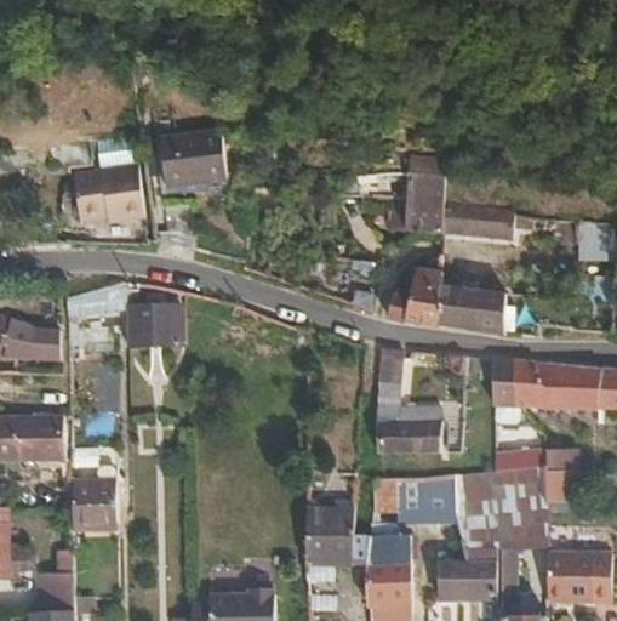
[(232,132),(170,137),(173,187),(235,183),(232,132)]
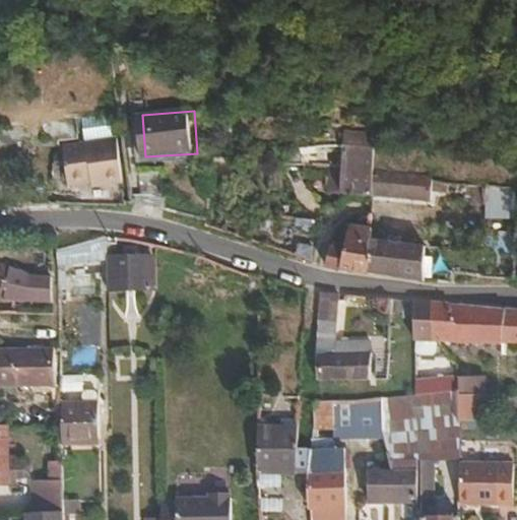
[(341,131),(340,169),(340,193),(346,193),(371,195),(371,173),(372,132),(341,131)]
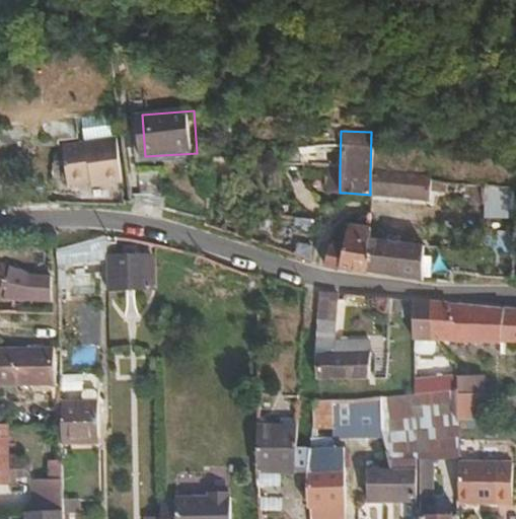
[(120,181),(119,138),(65,139),(65,176),(90,176),(102,176),(102,182),(120,181)]
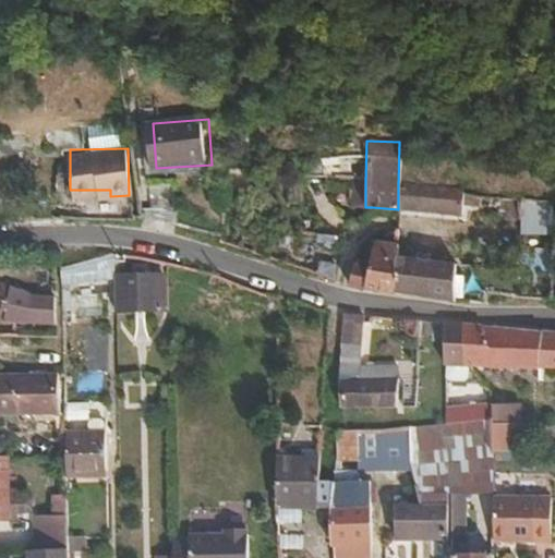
[(460,189),(398,185),(398,209),(460,213),(460,189)]
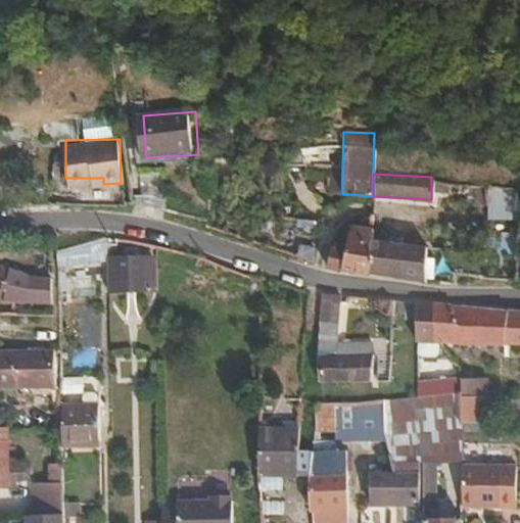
[(491,220),(519,219),(519,187),(491,188),(491,220)]
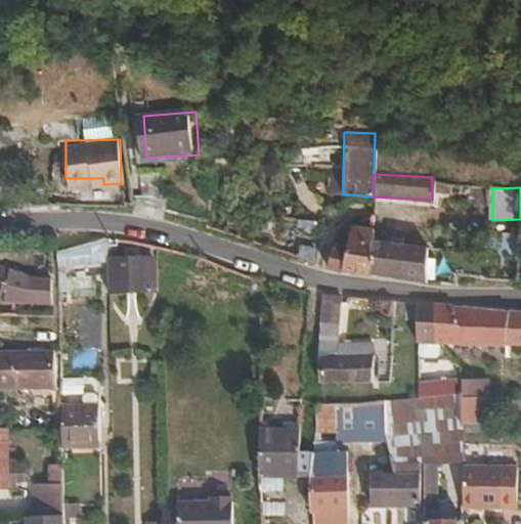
[(371,274),(372,238),(373,230),(349,226),(345,250),(331,247),(327,266),(339,269),(371,274)]
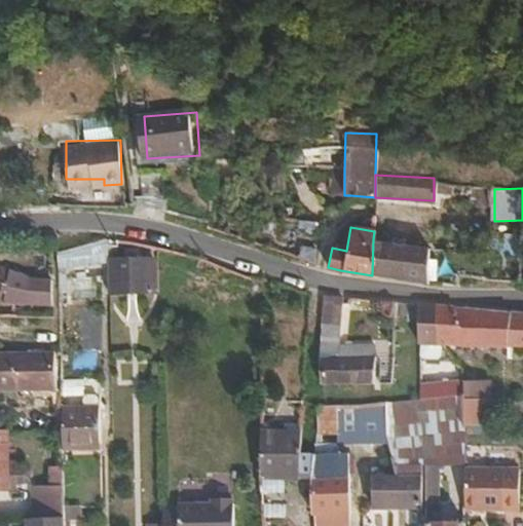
[(522,259),(522,234),(488,231),(487,256),(522,259)]
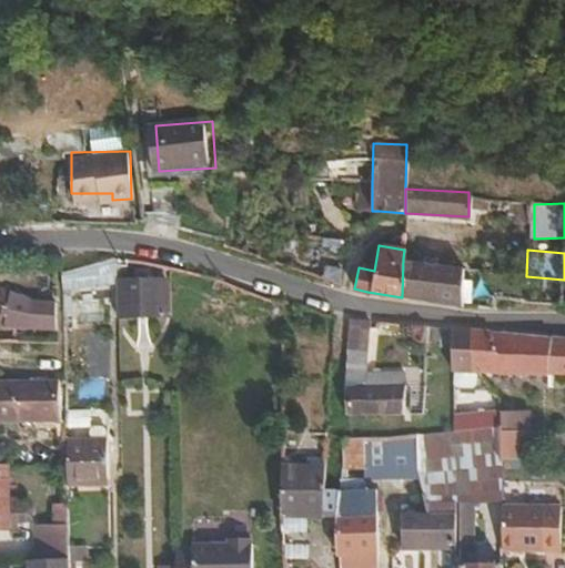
[(115,281),(114,259),(61,270),(62,286),(115,281)]
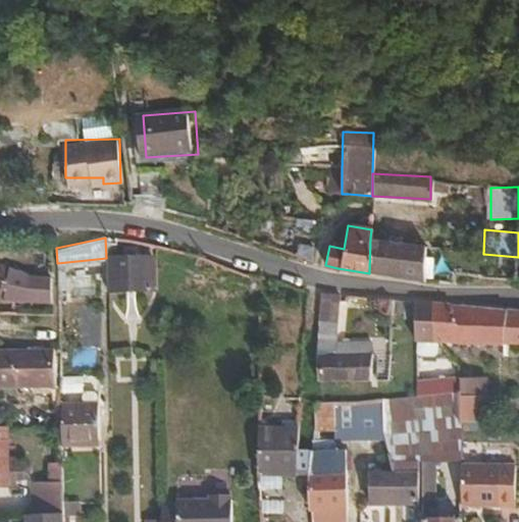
[(422,281),(424,247),(370,238),(369,273),(410,280),(422,281)]
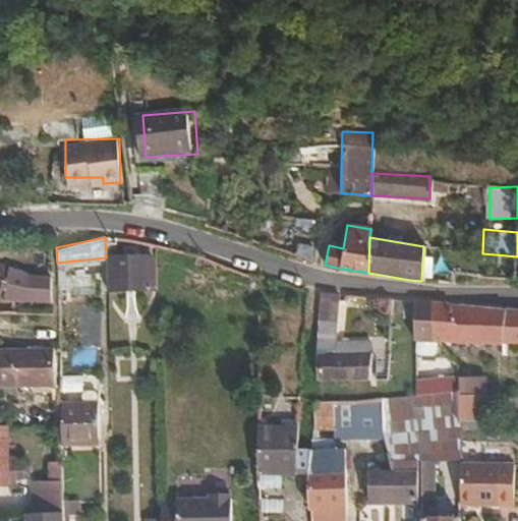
[(517,278),(517,256),(482,253),(482,276),(517,278)]
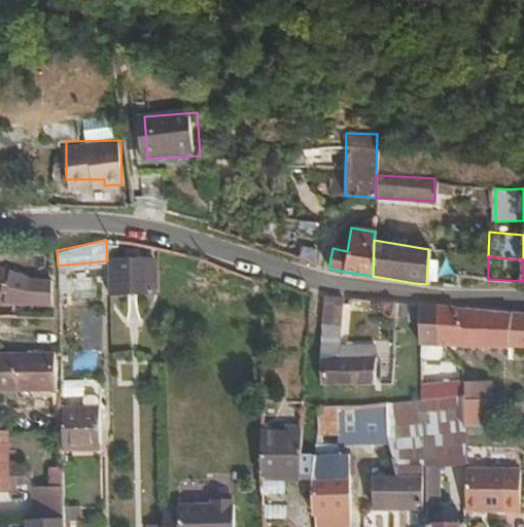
[(151,291),(150,259),(107,260),(107,292),(151,291)]
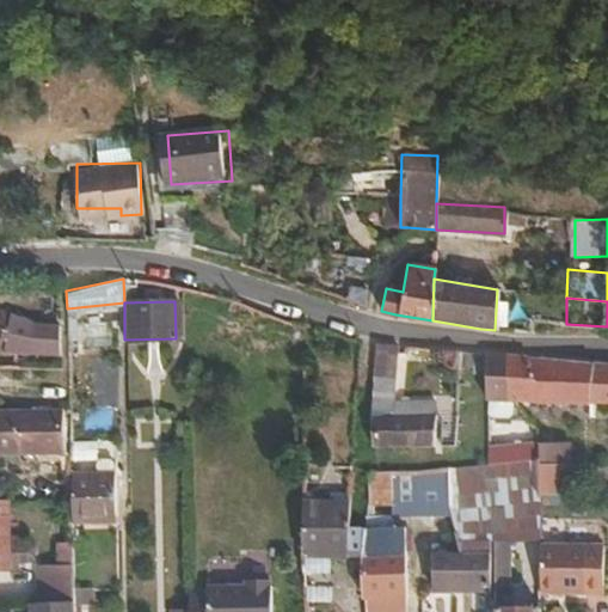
[(31,356),(34,326),(5,314),(0,312),(0,350),(2,352),(31,356)]
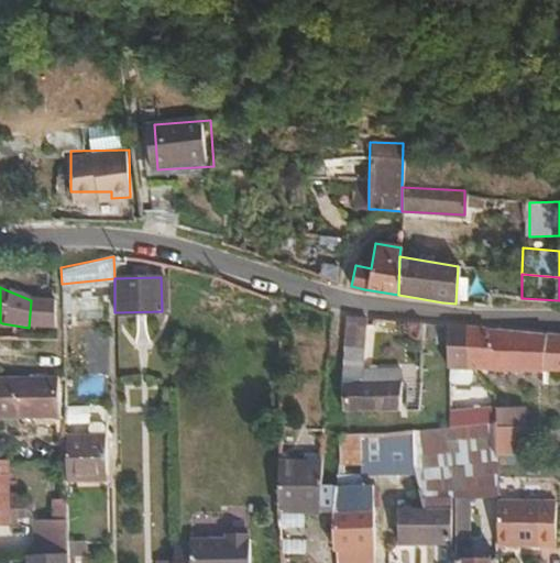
[(365,317),(347,315),(343,357),(355,357),(357,346),(363,346),(365,317)]
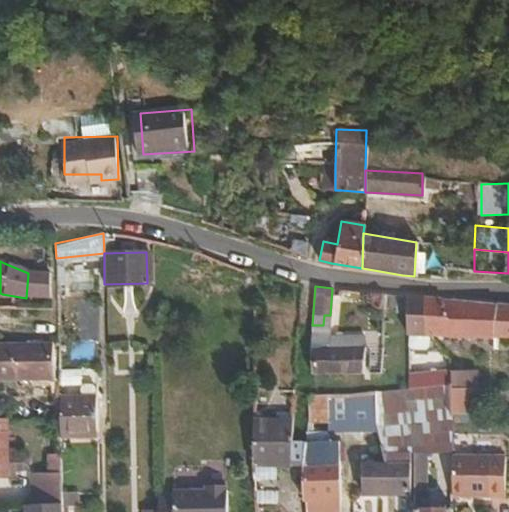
[(382,301),(383,293),(372,292),(372,300),(382,301)]
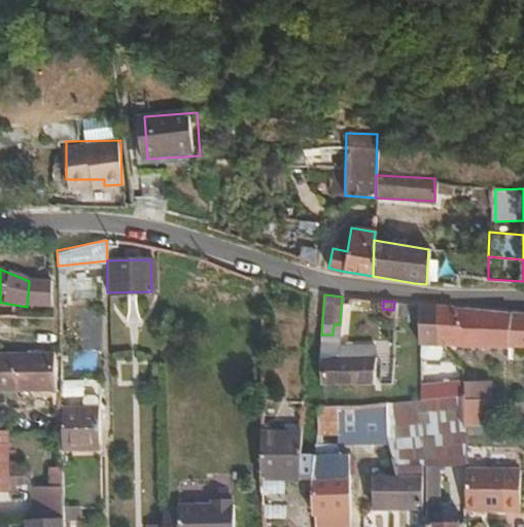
[(435,341),(434,305),(417,304),(418,340),(435,341)]
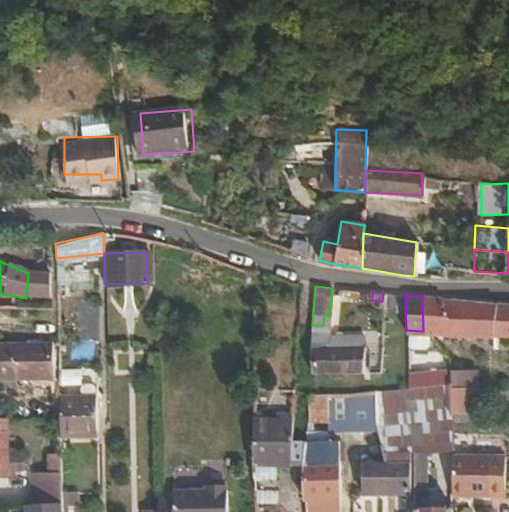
[(508,304),(502,304),(422,296),(423,331),(426,331),(508,334),(508,304)]
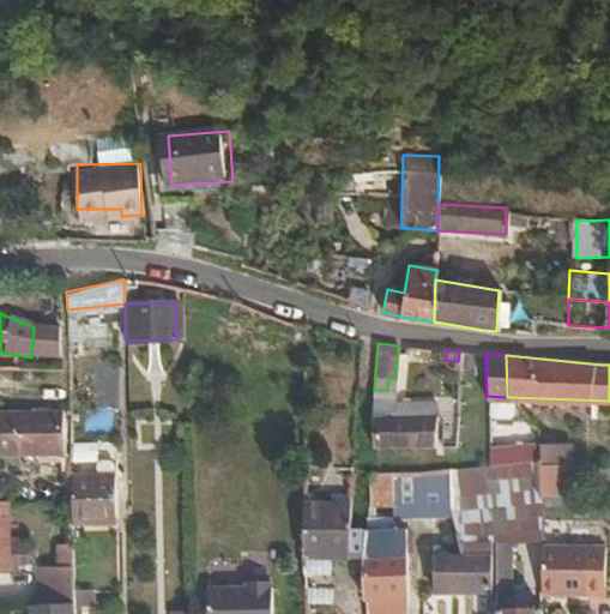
[(434,441),(433,413),(372,419),(373,449),(434,441)]
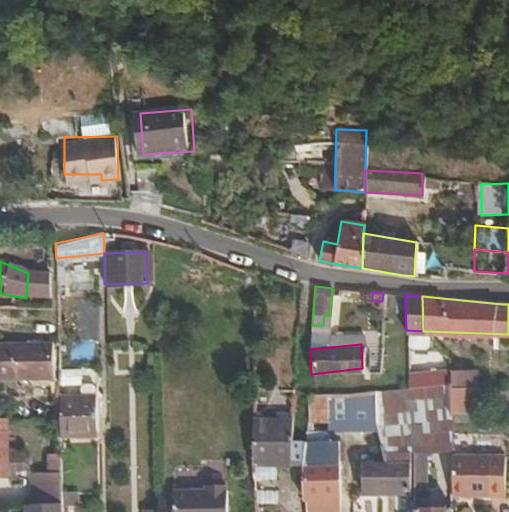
[(0,378),(53,377),(52,345),(0,345),(0,378)]
